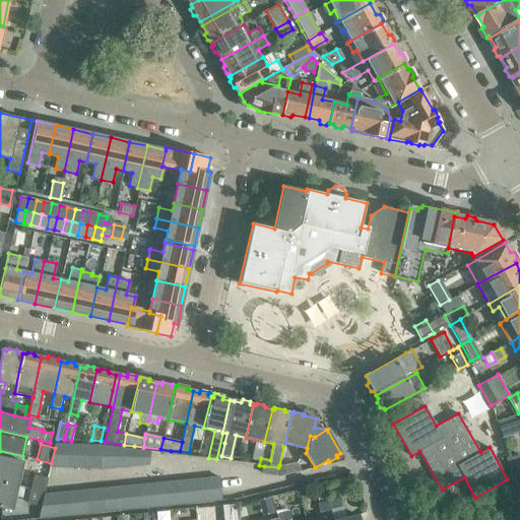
[(51,467),(63,467),(66,444),(56,444),(55,448),(51,463),(51,467)]
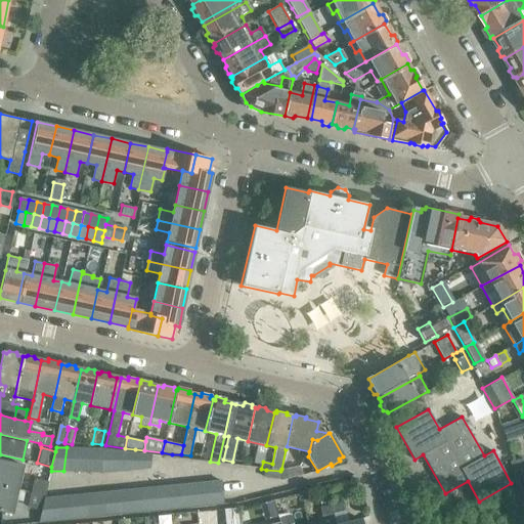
[(76,472),(79,448),(67,447),(63,471),(76,472)]
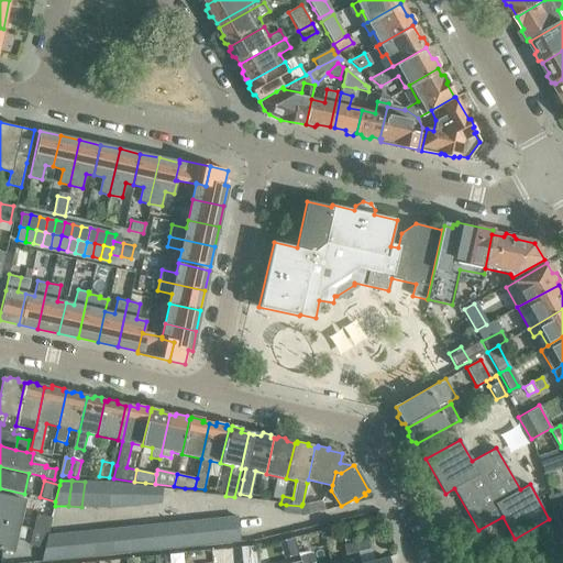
[(96,507),(98,483),(85,482),(81,507),(96,507)]
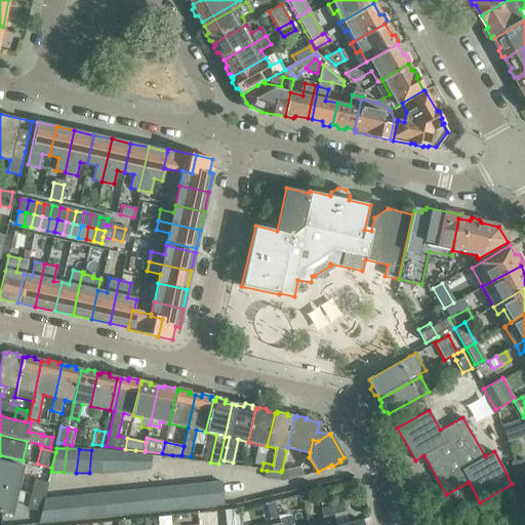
[(89,473),(102,474),(105,450),(102,450),(91,450),(89,473)]
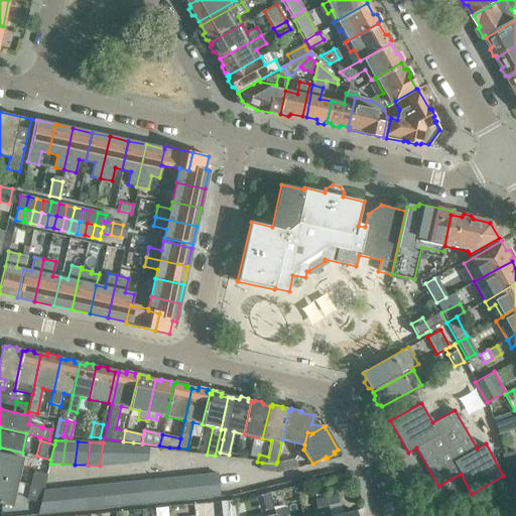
[(114,464),(116,444),(103,442),(100,466),(114,464)]
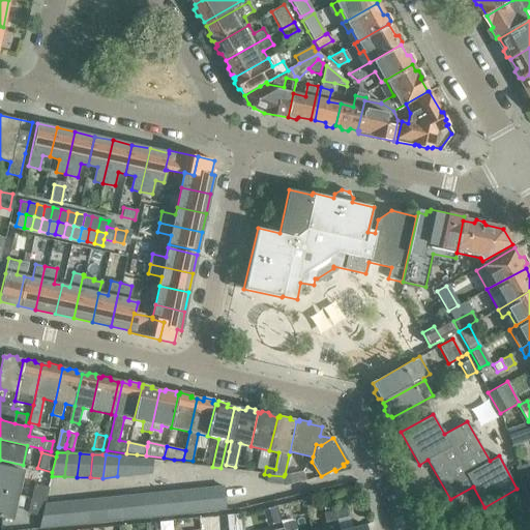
[(259,455),(256,468),(262,470),(261,473),(264,474),(266,467),(268,458),(259,455)]
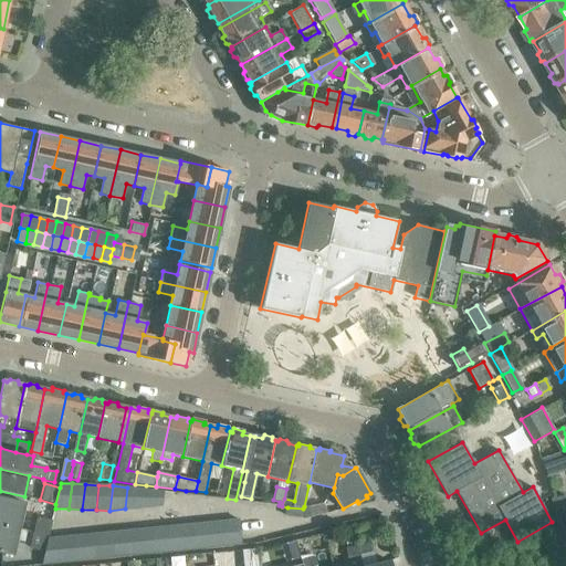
[(125,509),(138,507),(142,489),(127,488),(125,509)]
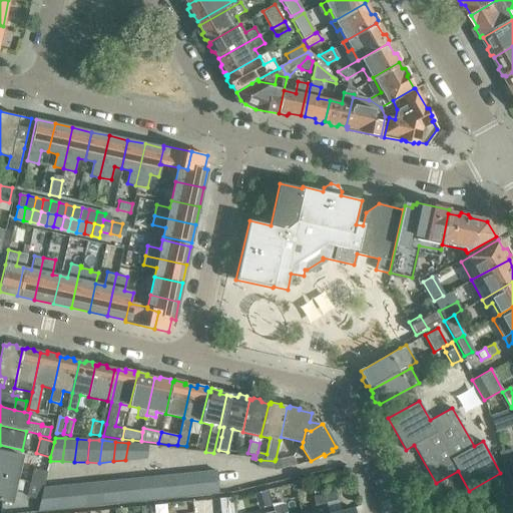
[(146,458),(147,446),(128,443),(125,460),(146,458)]
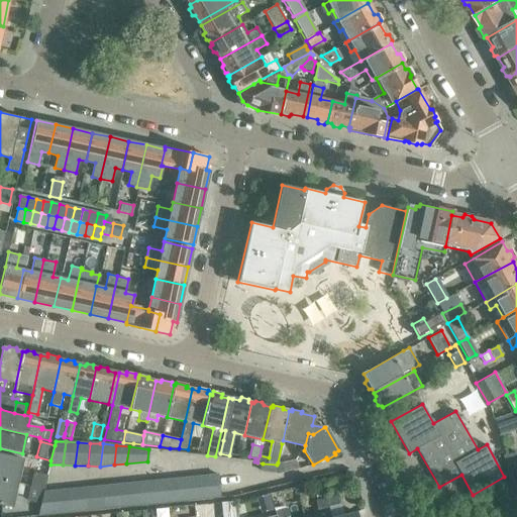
[(516,489),(516,461),(515,453),(503,456),(508,475),(512,491),(516,489)]
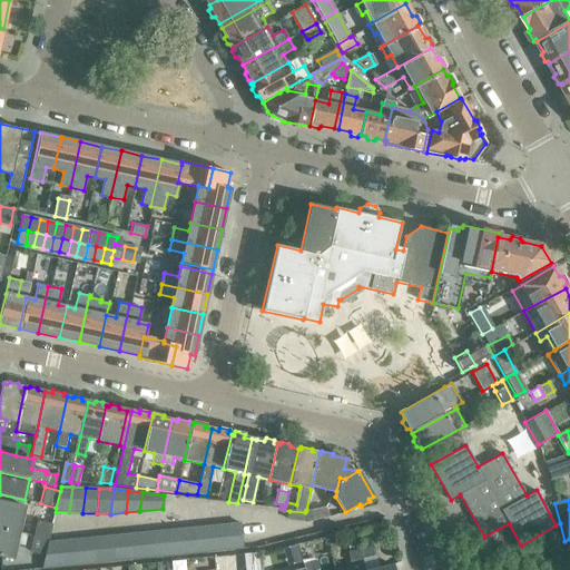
[(25,507),(0,501),(0,528),(19,532),(25,507)]
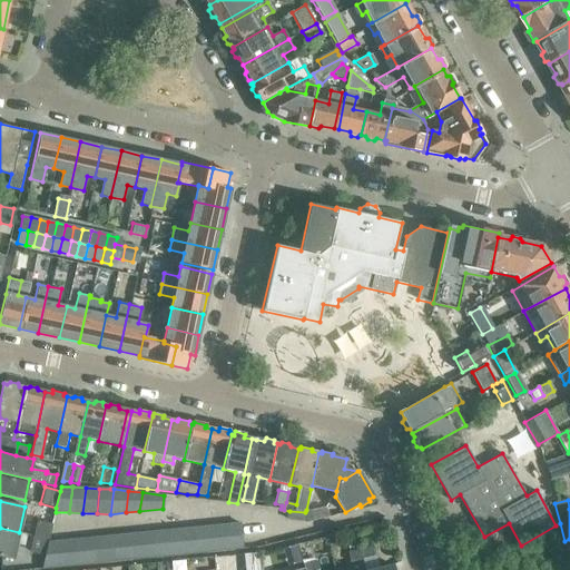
[(313,520),(327,517),(325,507),(311,510),(313,520)]
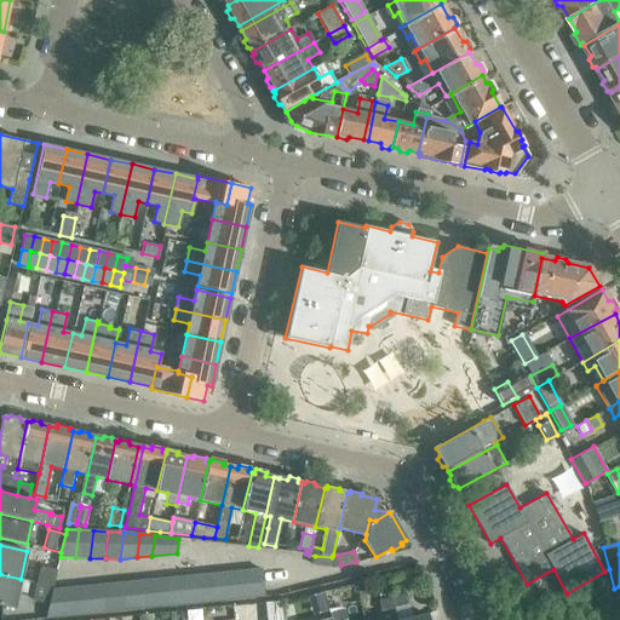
[(313,561),(311,566),(331,568),(340,566),(338,555),(333,555),(332,557),(315,556),(315,561),(313,561)]
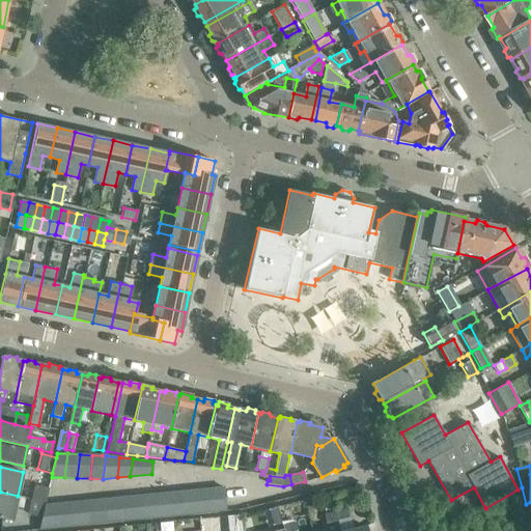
[(43,502),(43,499),(45,487),(34,485),(31,499),(43,502)]
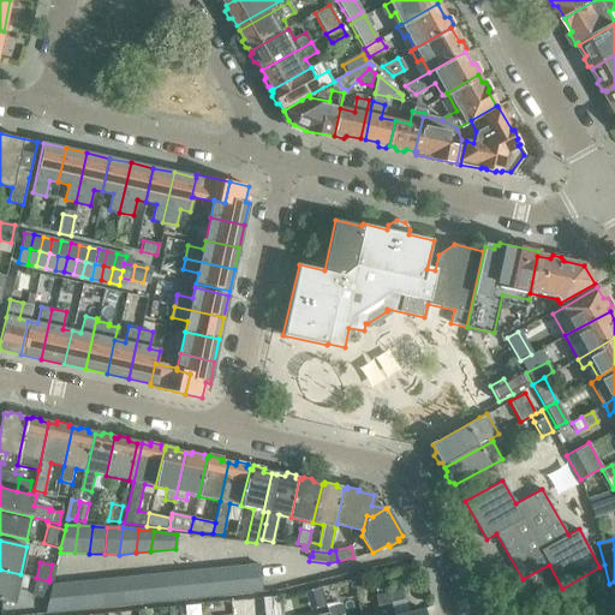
[(258,566),(224,569),(226,595),(262,591),(260,578),(258,566)]
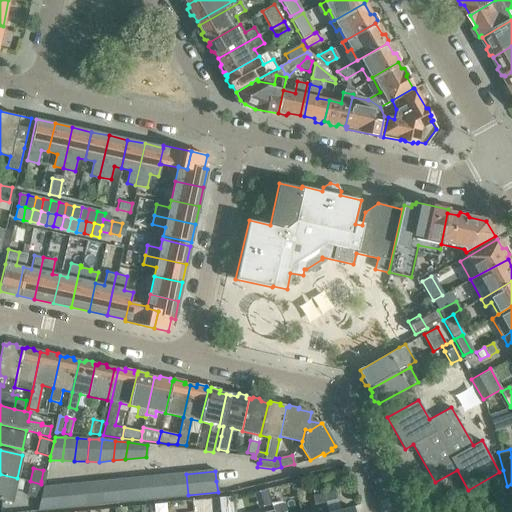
[(24,480),(17,478),(0,474),(0,499),(12,502),(15,489),(21,490),(24,480)]
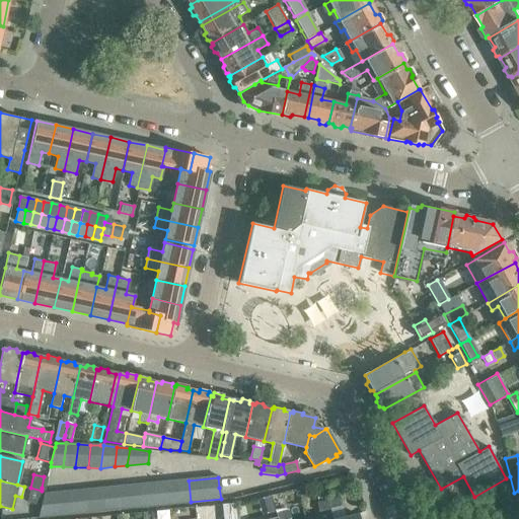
[(189,480),(176,482),(178,504),(191,502),(189,480)]
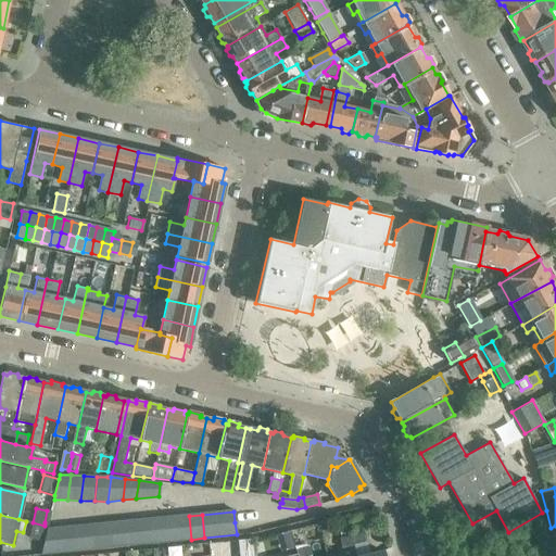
[(189,516),(176,517),(179,541),(191,540),(189,516)]
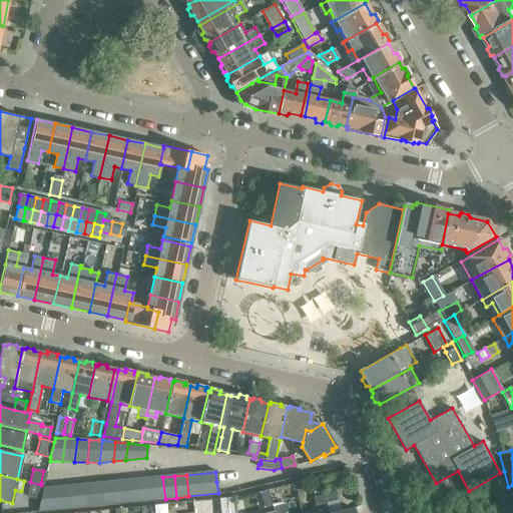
[(162,477),(150,478),(153,500),(165,499),(162,477)]
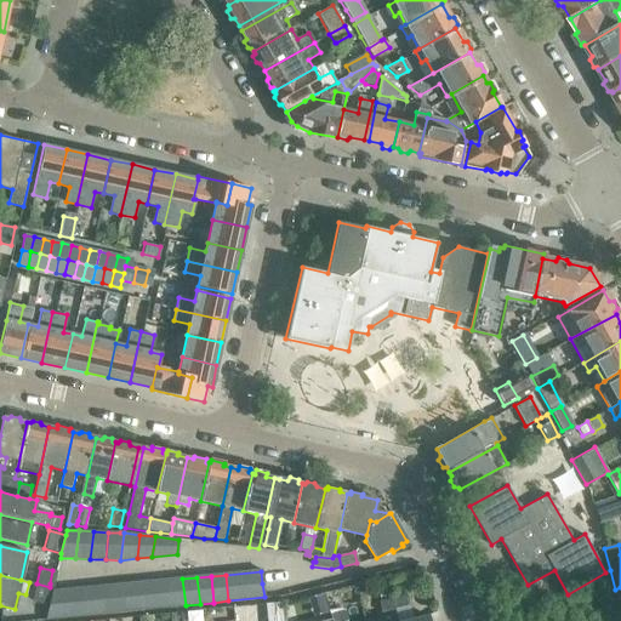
[(182,579),(169,580),(171,607),(186,605),(182,579)]
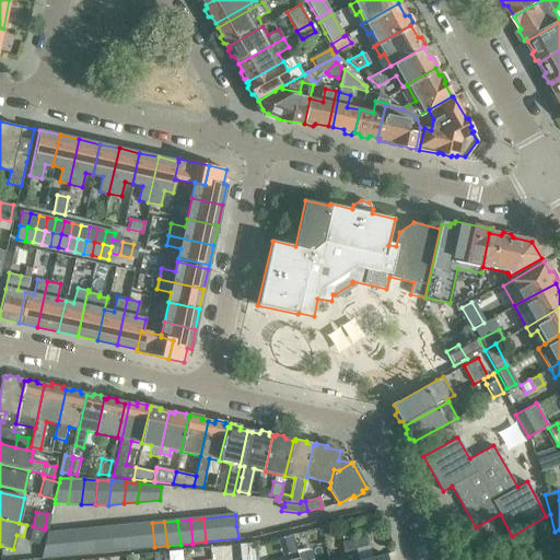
[(152,523),(139,524),(141,549),(154,547),(152,523)]
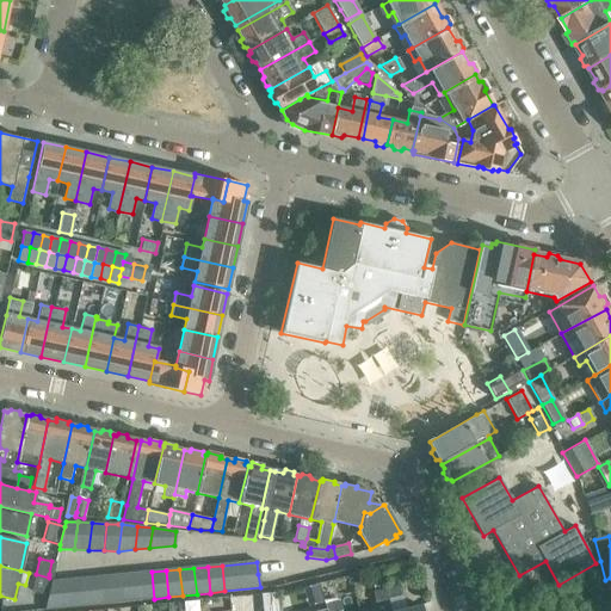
[(152,572),(137,573),(140,600),(154,599),(152,572)]
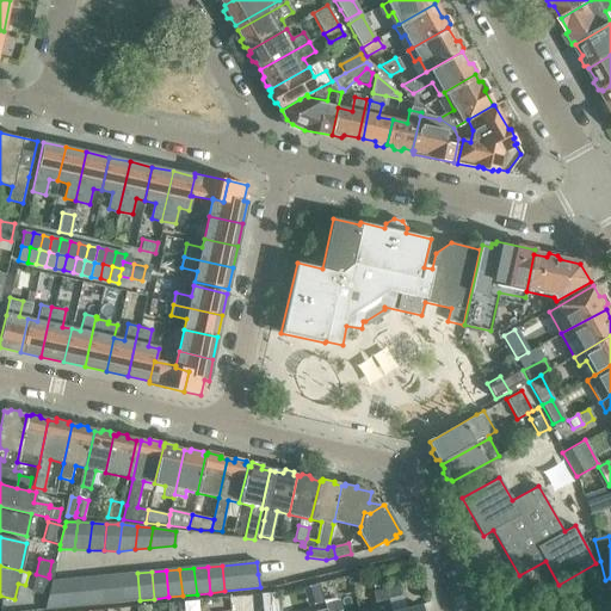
[(137,573),(123,574),(125,602),(140,600),(137,573)]
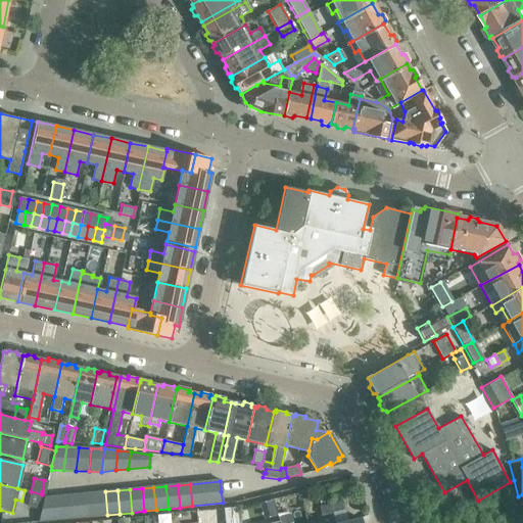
[(39,508),(42,494),(31,491),(28,506),(39,508)]
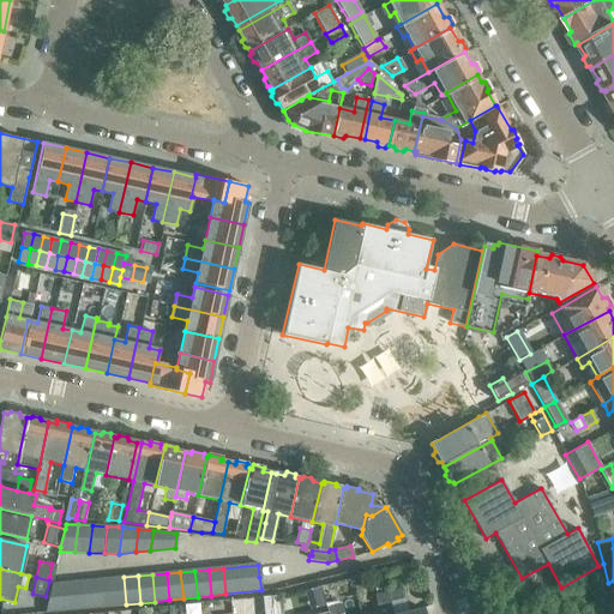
[(124,577),(109,579),(112,606),(126,605),(124,577)]
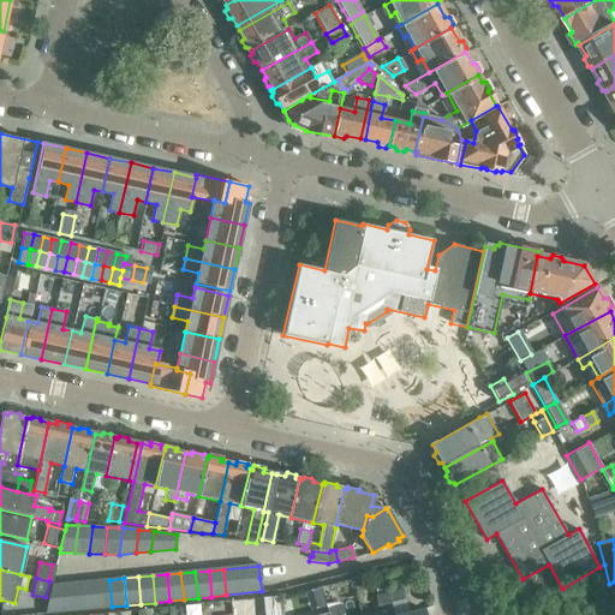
[(109,580),(95,581),(99,608),(112,607),(109,580)]
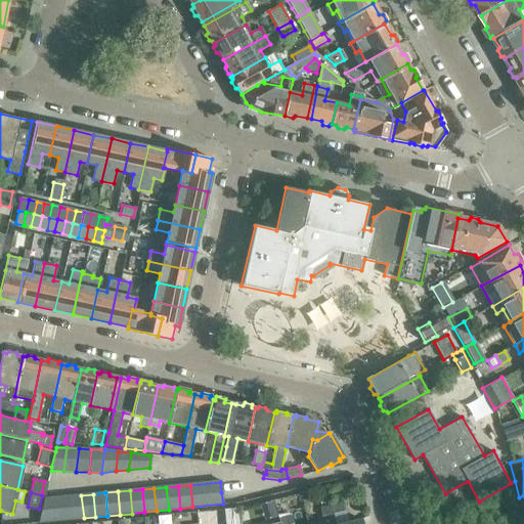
[(81,495),(69,496),(72,520),(84,518),(81,495)]
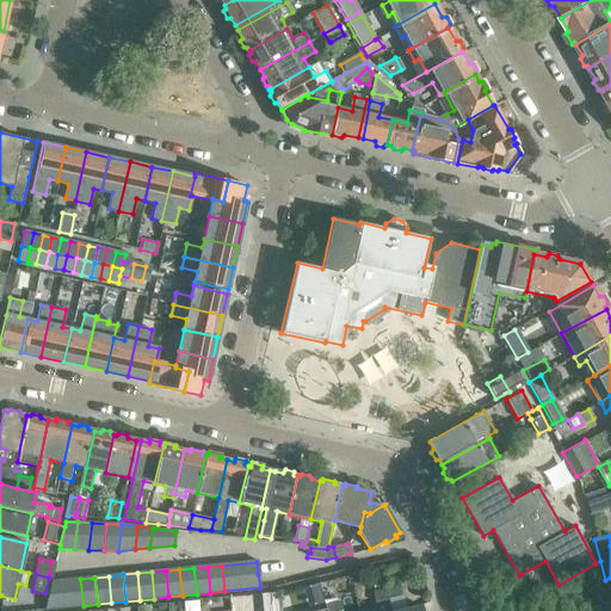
[(80,579),(67,580),(69,608),(84,606),(80,579)]
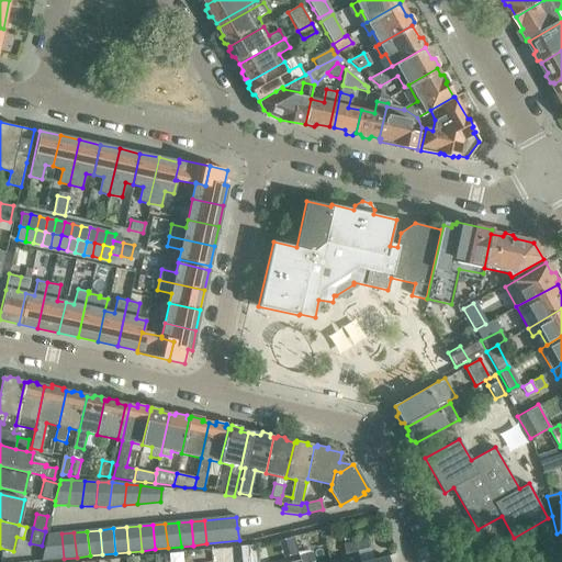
[(62,534),(48,535),(42,561),(64,559),(62,534)]
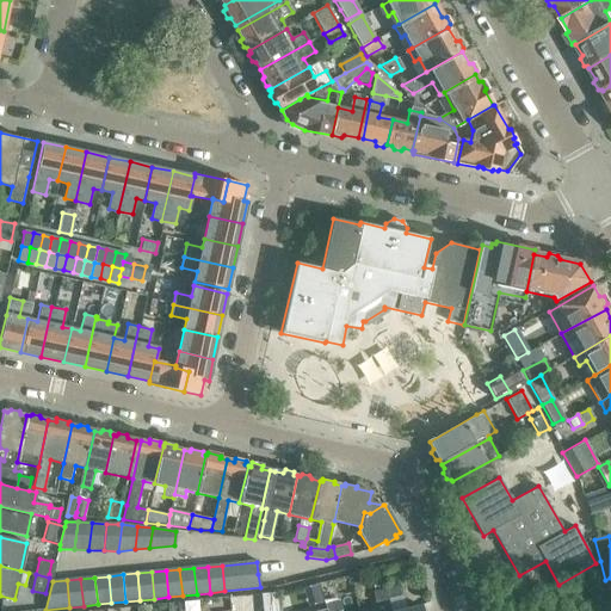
[(384,588),(387,599),(399,596),(396,586),(384,588)]
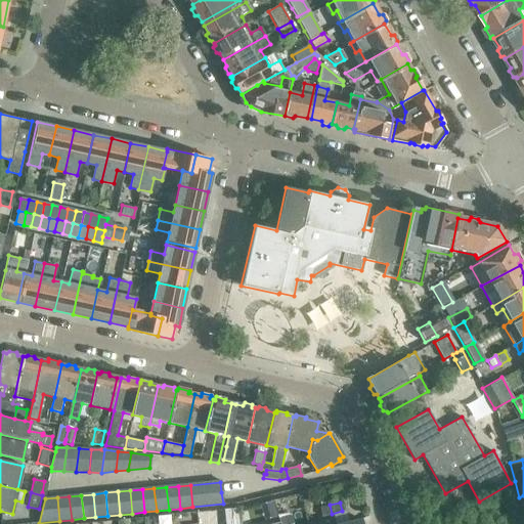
[(330,505),(318,508),(320,517),(332,514),(330,505)]
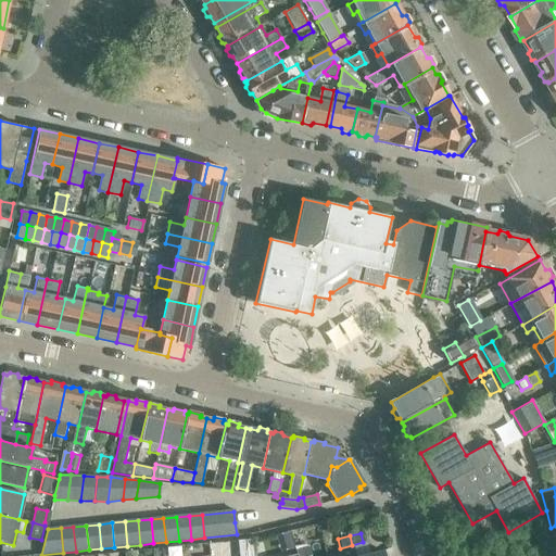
[(238,555),(252,555),(251,539),(237,541),(238,555)]
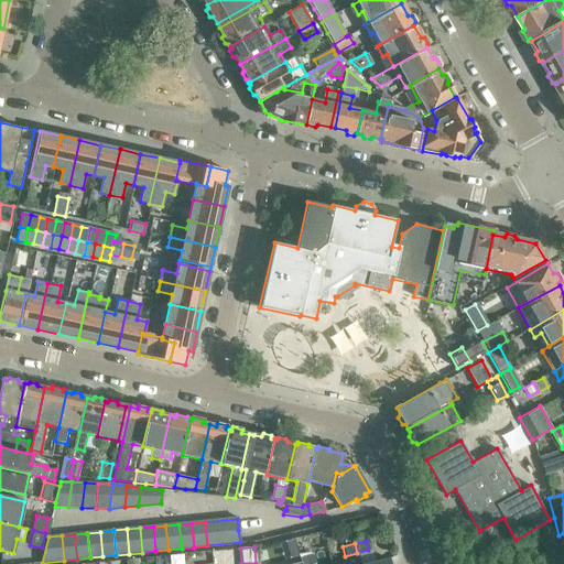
[(300,557),(301,563),(313,563),(311,554),(300,557)]
